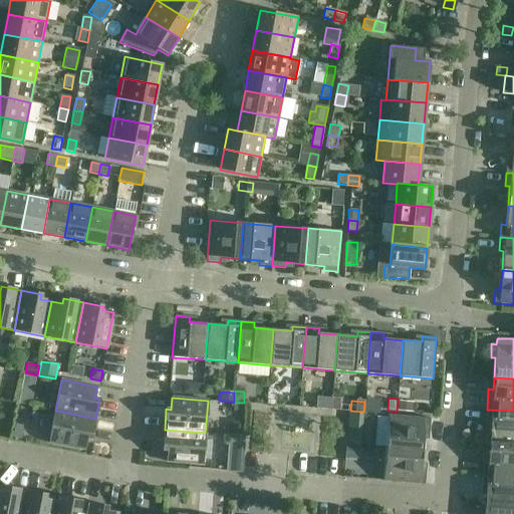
[(513,444),(513,411),(487,410),(486,423),(491,423),(489,442),(513,444)]
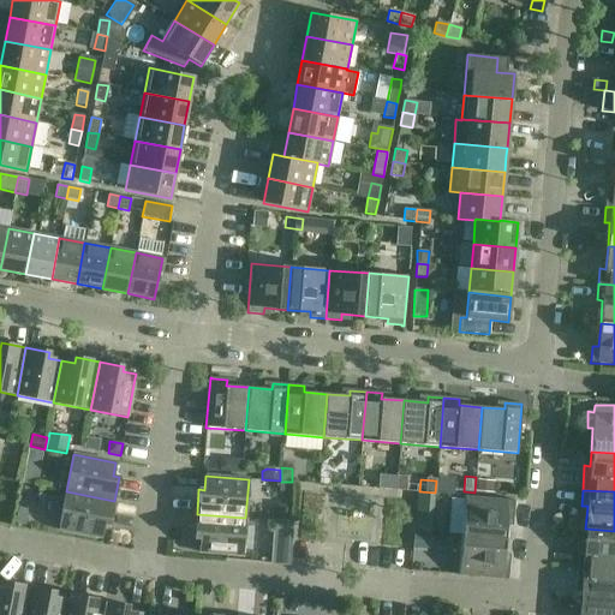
[(114,501),(66,491),(59,530),(101,538),(103,524),(109,525),(114,501)]
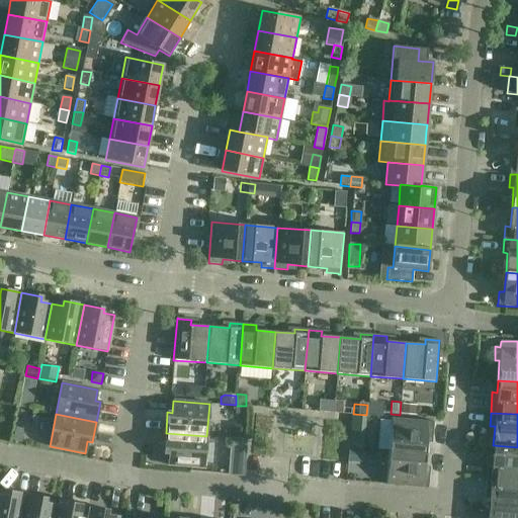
[(389,451),(425,454),(427,435),(431,435),(433,424),(433,422),(392,418),(389,451)]
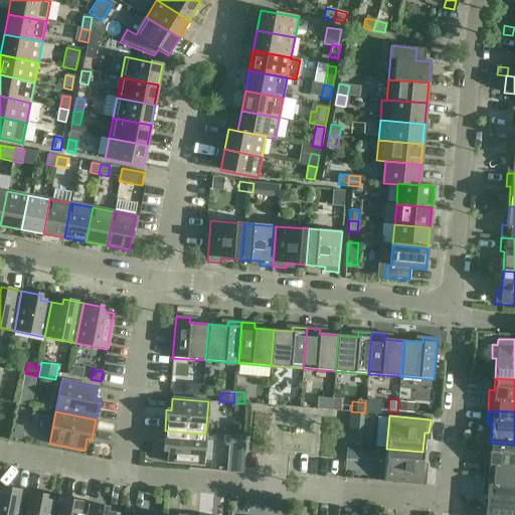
[(230,421),(230,434),(241,435),(241,422),(230,421)]
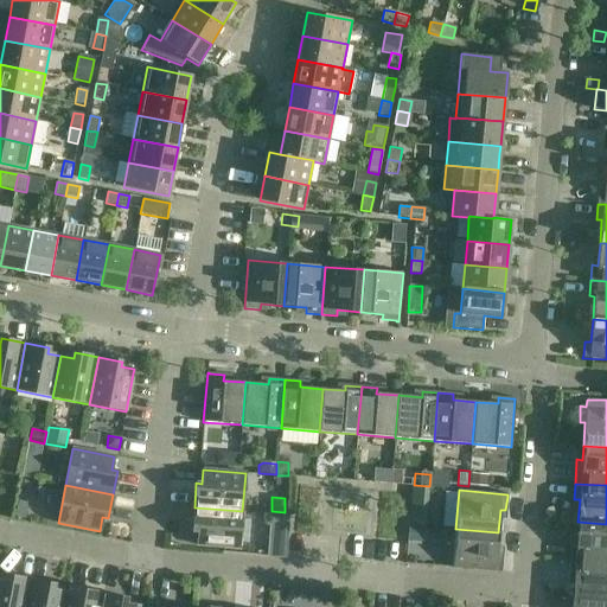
[(18,502),(14,517),(25,519),(29,503),(18,502)]
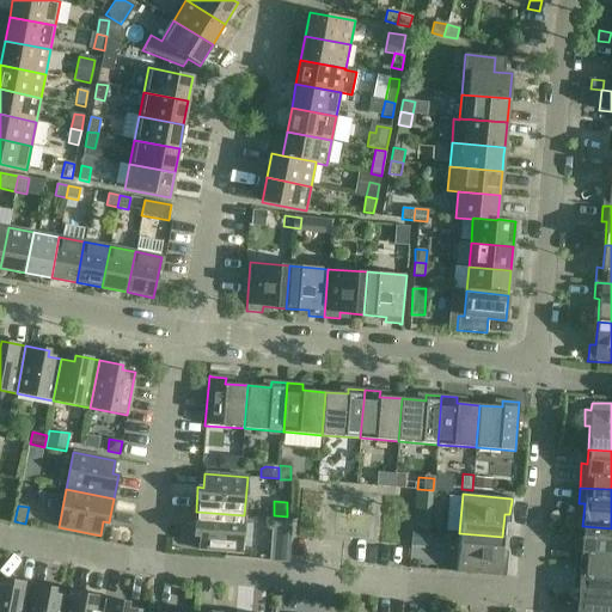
[(244,515),(196,512),(194,536),(200,536),(199,550),(240,554),(244,515)]
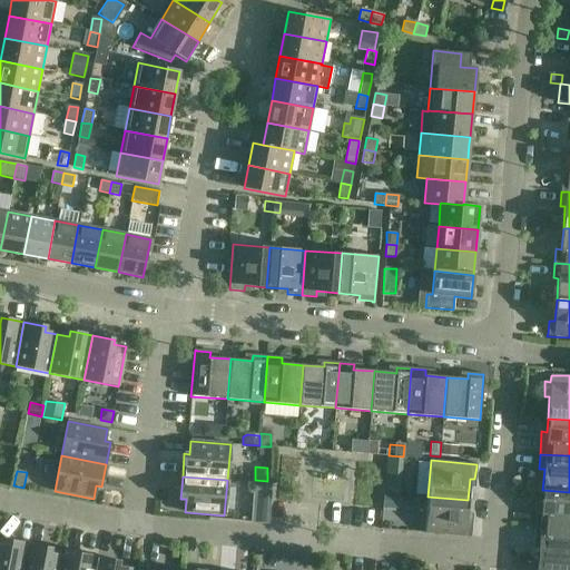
[(569,528),(569,492),(542,490),(541,511),(536,511),(534,526),(569,528)]
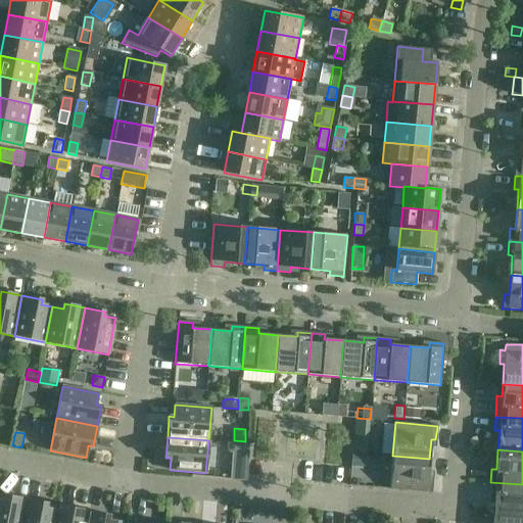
[(352,453),(350,466),(364,467),(365,454),(352,453)]
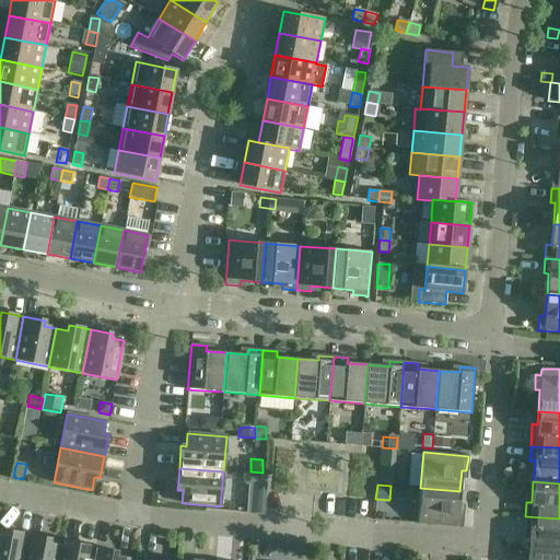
[(418,524),(463,528),(463,525),(462,525),(463,513),(458,512),(459,491),(420,488),(418,524)]
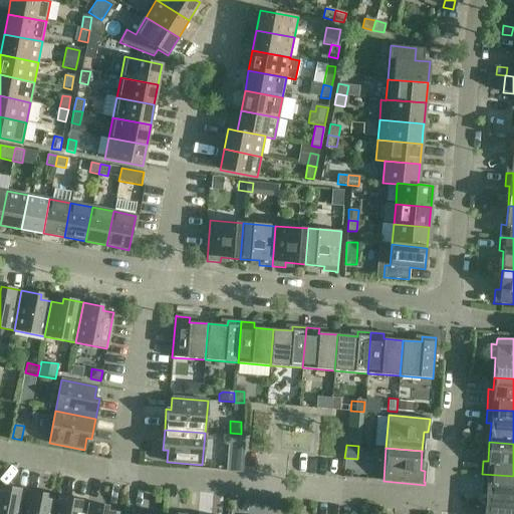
[(513,509),(513,476),(482,474),(481,487),(486,488),(485,507),(513,509)]
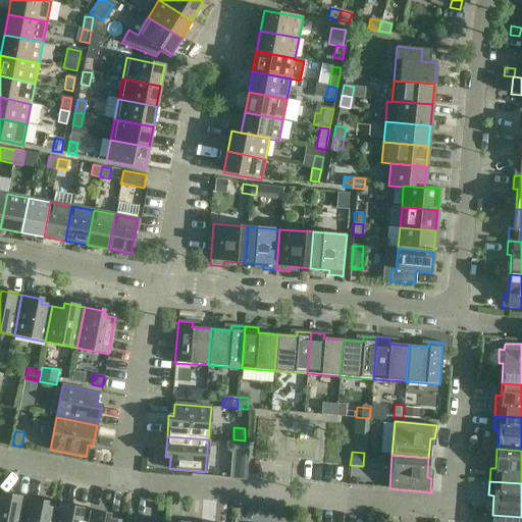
[(0,521),(21,521),(27,499),(6,494),(5,499),(0,498),(0,521)]
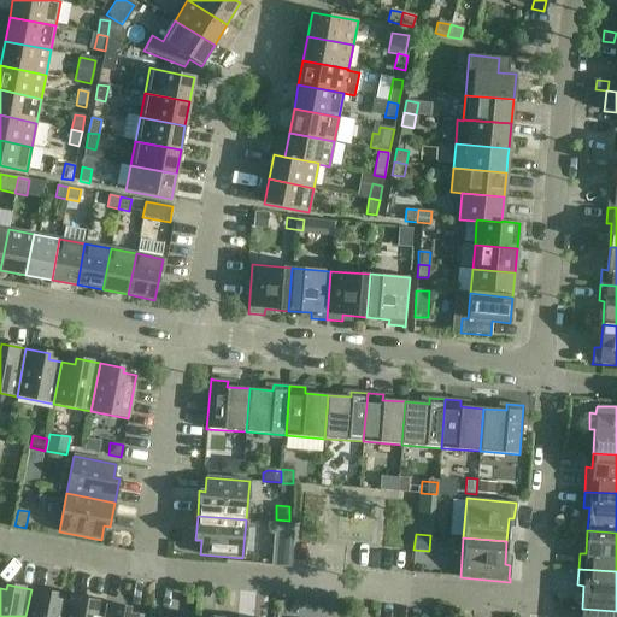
[(25,616),(64,616),(66,601),(54,599),(56,593),(31,589),(25,616)]
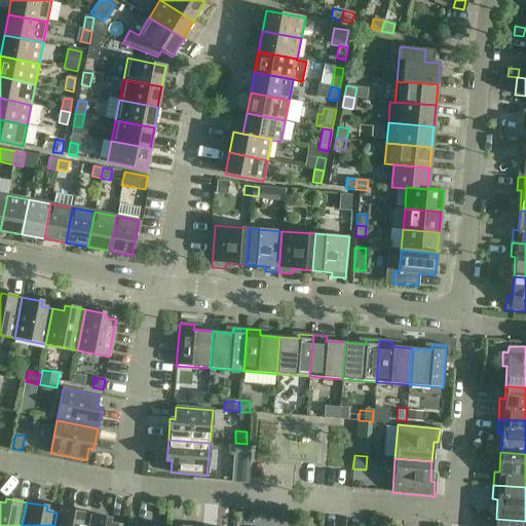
[(86,525),(89,514),(69,510),(68,515),(57,513),(54,525),(86,525)]
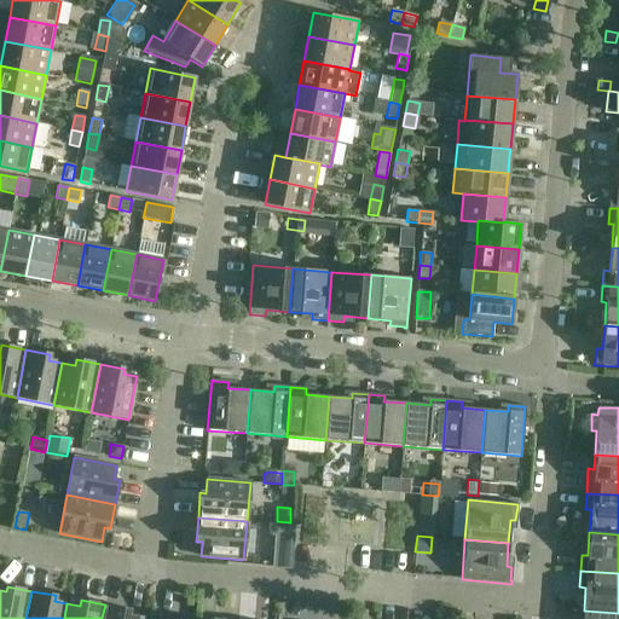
[(105,605),(102,618),(142,618),(128,615),(129,609),(105,605)]
